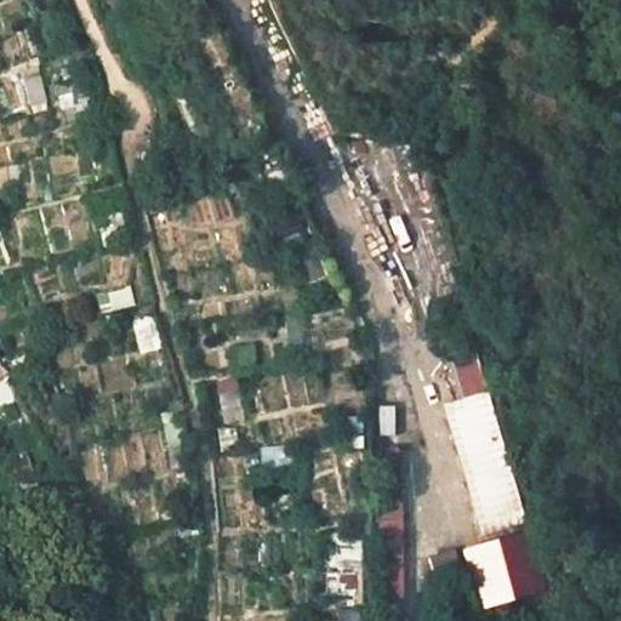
[(528,522),(489,391),(445,404),(484,534),(528,522)]
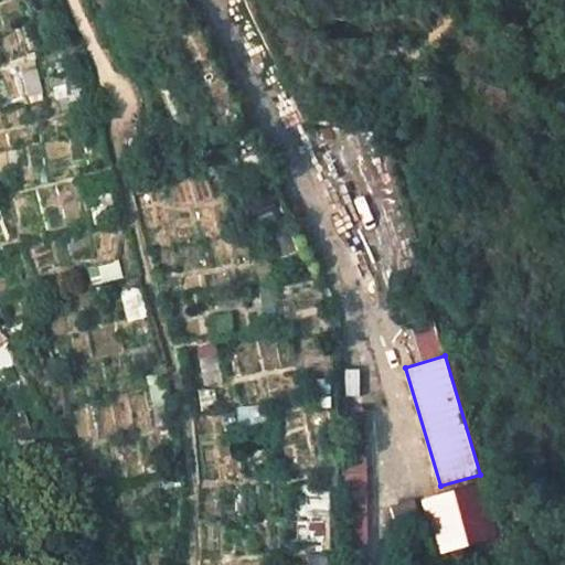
[(360,457),(360,409),(341,411),(342,458),(360,457)]
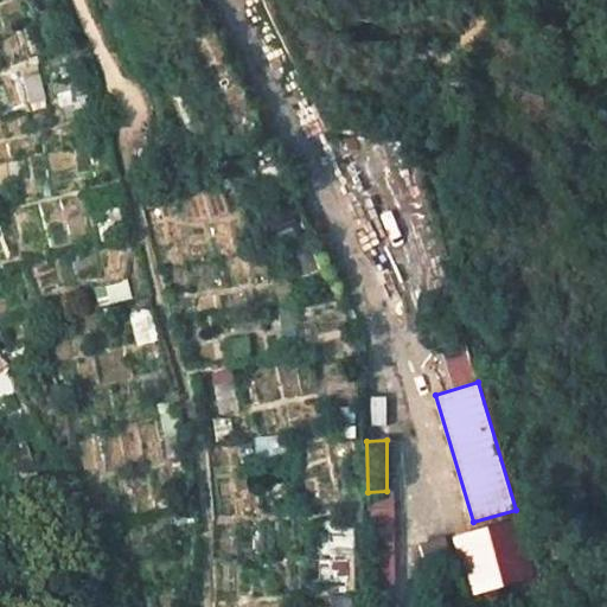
[(391,602),(389,494),(366,494),(368,604),(391,602)]
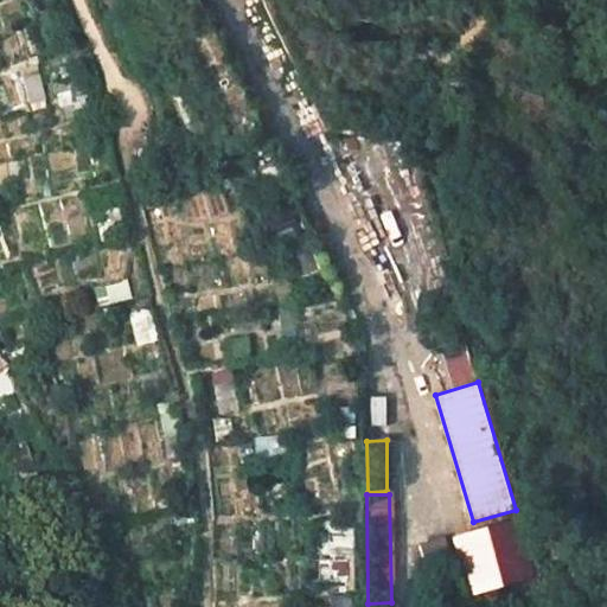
[(454,534),(466,594),(532,581),(521,522),(454,534)]
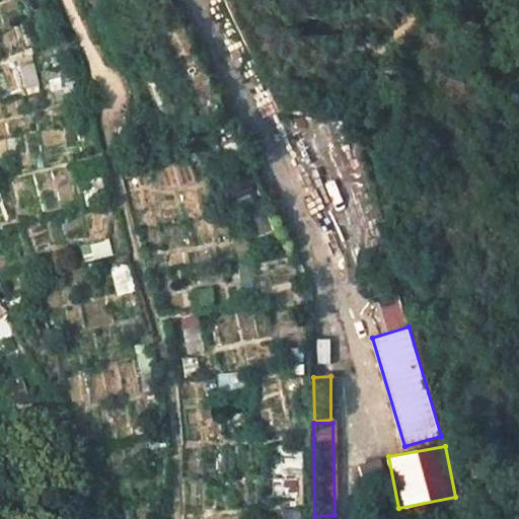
[(363,479),(384,474),(380,459),(359,465),(363,479)]
